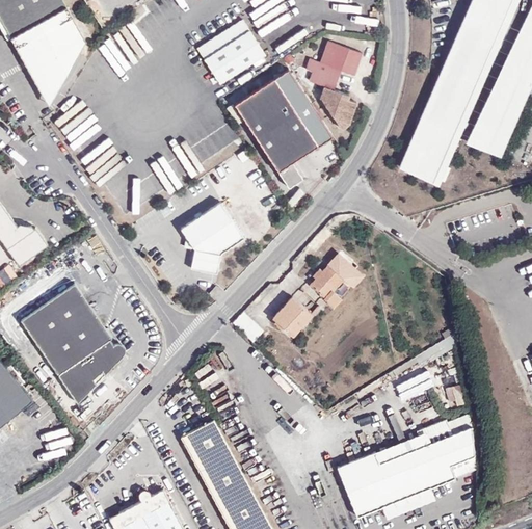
[(69,21),(57,0),(0,0),(0,28),(11,51),(23,45),(46,90),(59,83),(74,59),(57,27),(69,21)]
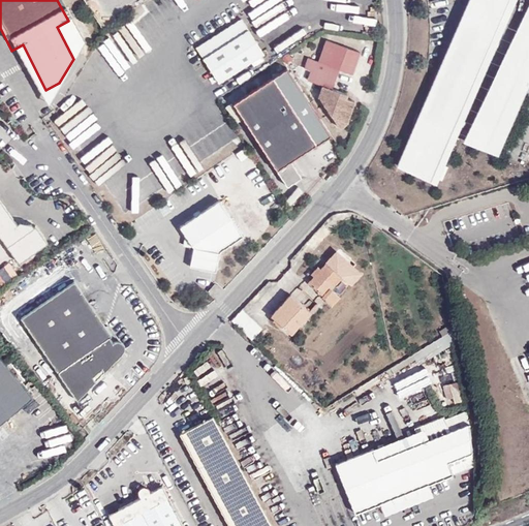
[(516,0),(468,0),(424,102),(395,168),(436,187),(456,142),(516,0)]
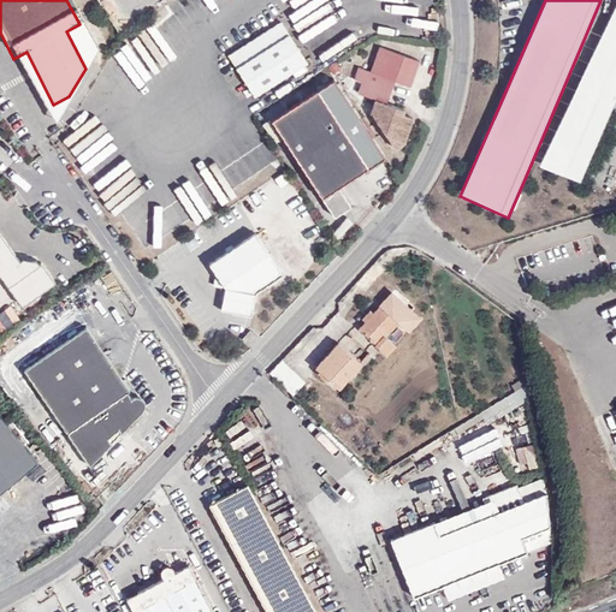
[(615,100),(615,3),(538,168),(580,183),(615,100)]
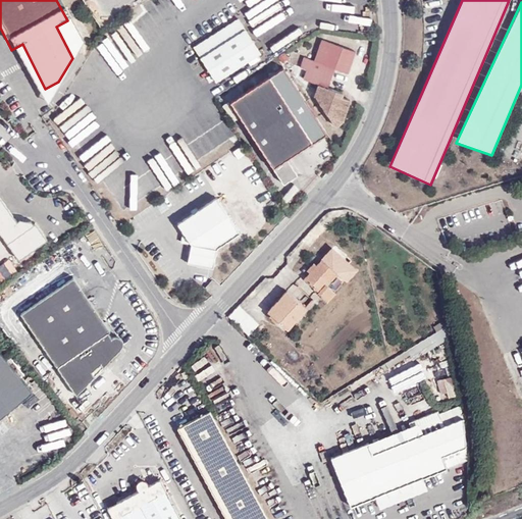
[(72,58),(80,45),(67,20),(56,27),(72,58)]
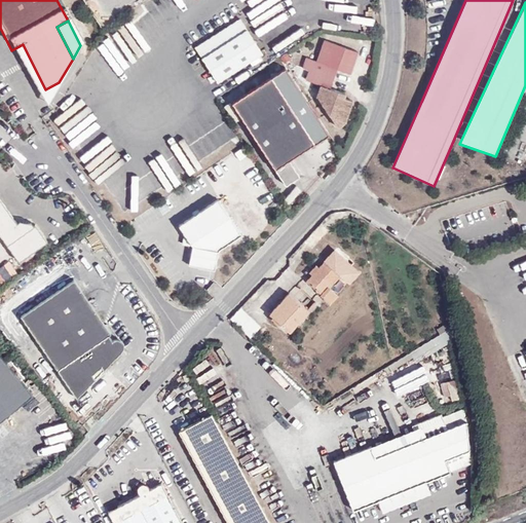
[(262,54),(239,21),(195,50),(218,84),(262,54)]
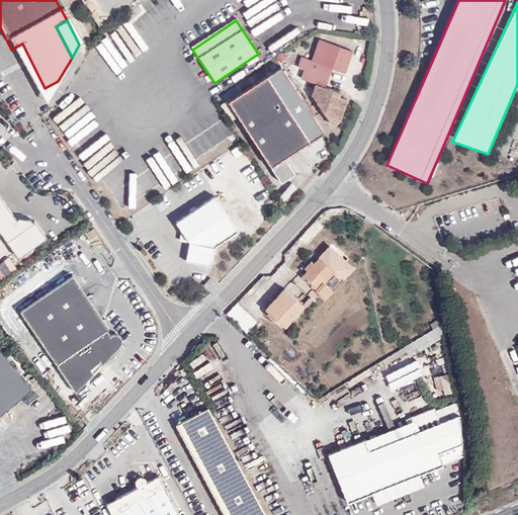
[(313,62),(303,58),(299,68),(306,71),(301,80),(317,85),(313,96),(333,126),(340,121),(348,100),(339,97),(341,93),(326,88),(333,69),(346,74),(354,53),(320,40),(313,62)]
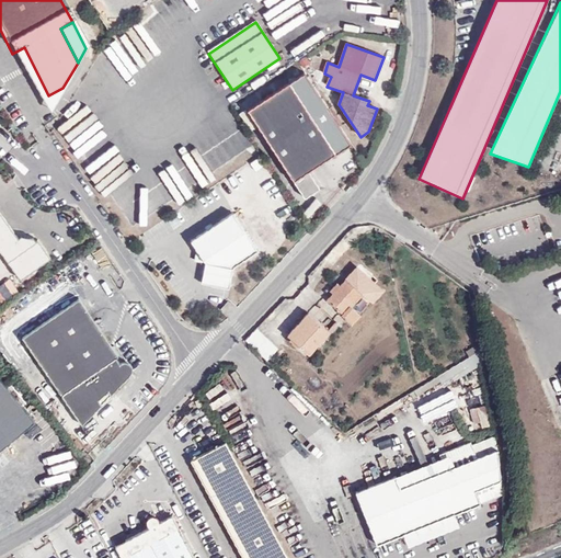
[(48,95),(24,47),(12,54),(14,56),(46,117),(63,88),(48,95)]
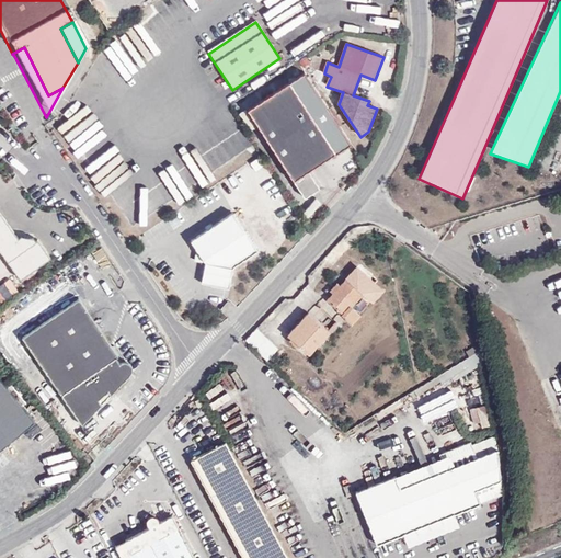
[(348,148),(304,79),(250,114),(306,200),(320,190),(310,173),(348,148)]
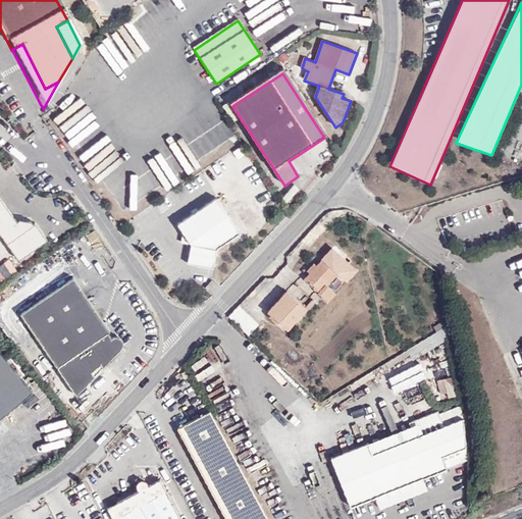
[(16,224),(0,199),(0,235),(18,261),(47,242),(35,224),(33,226),(30,223),(20,221),(16,224)]
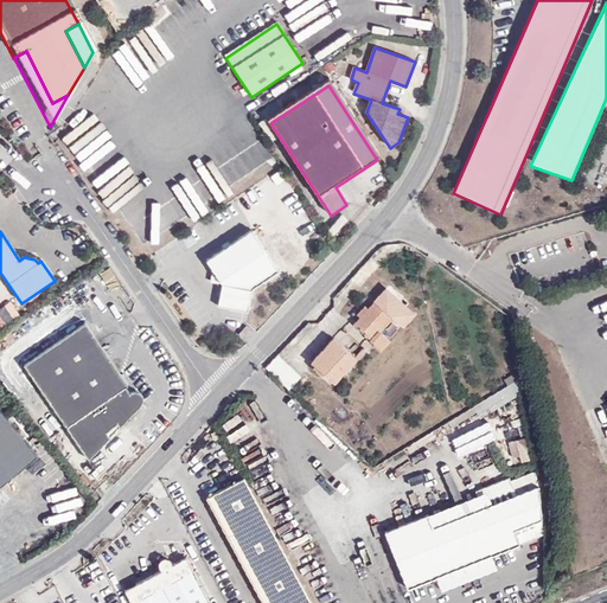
[(219,303),(218,308),(222,309),(248,314),(253,290),(279,273),(251,232),(206,263),(212,271),(218,278),(216,286),(222,287),(219,303)]
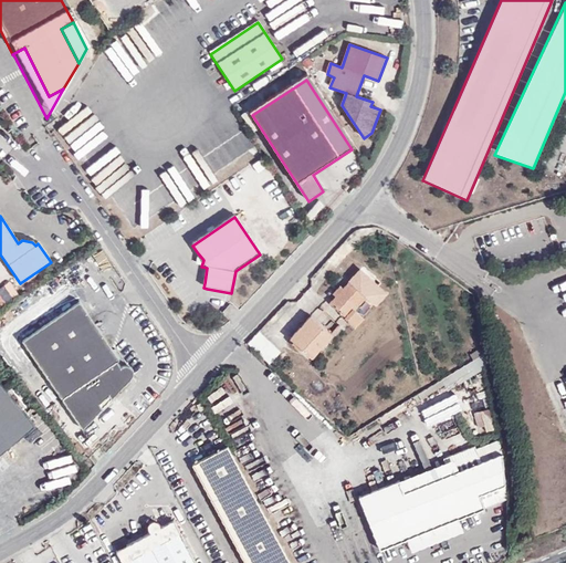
[(244,217),(238,221),(263,258),(276,249),(260,225),(253,229),(244,217)]
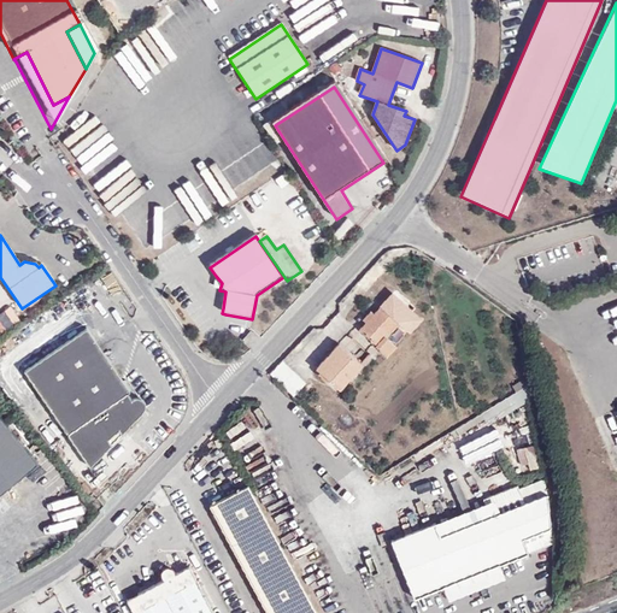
[(363,320),(366,324),(360,330),(388,357),(395,348),(385,339),(398,325),(410,336),(423,322),(393,294),(374,314),(370,312),(363,320)]
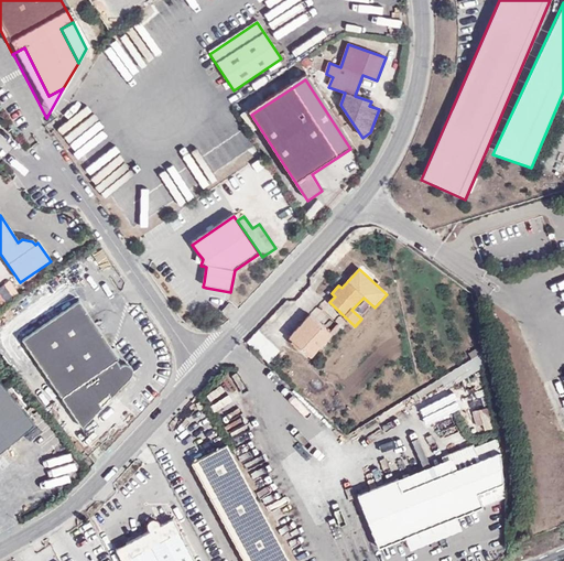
[(102,409),(100,407),(111,399),(132,377),(132,375),(132,373),(131,369),(128,367),(125,367),(122,368),(120,369),(116,363),(118,360),(79,303),(22,343),(83,431),(102,409)]
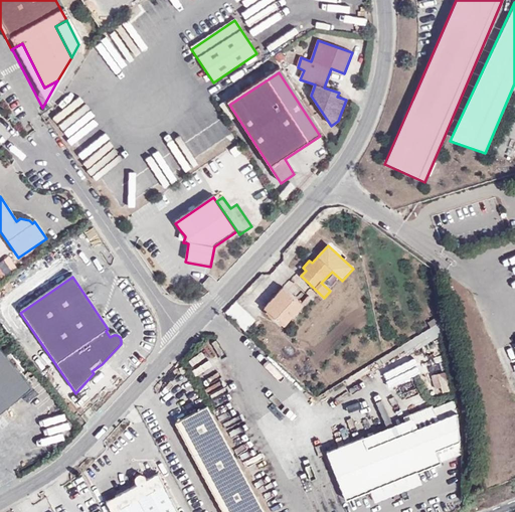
[(212,284),(208,280),(202,287),(206,290),(209,286),(210,287),(212,284)]
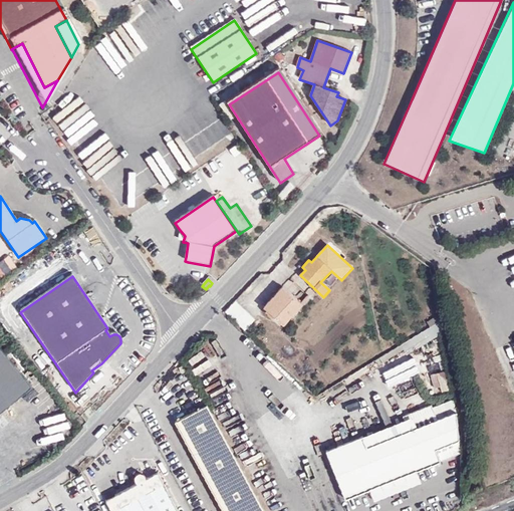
[(301,305),(283,288),(264,308),(283,325),(301,305)]
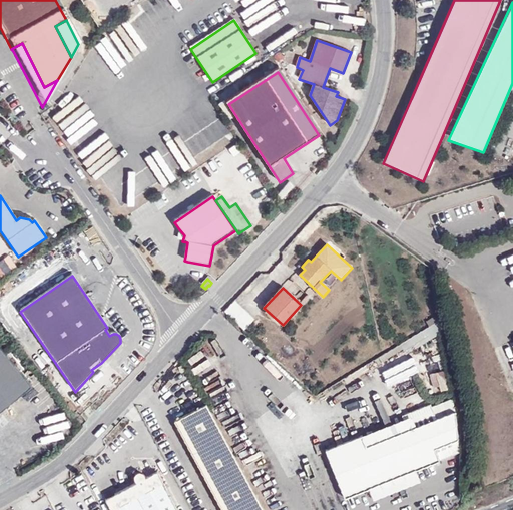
[(0,412),(32,386),(0,347),(0,412)]
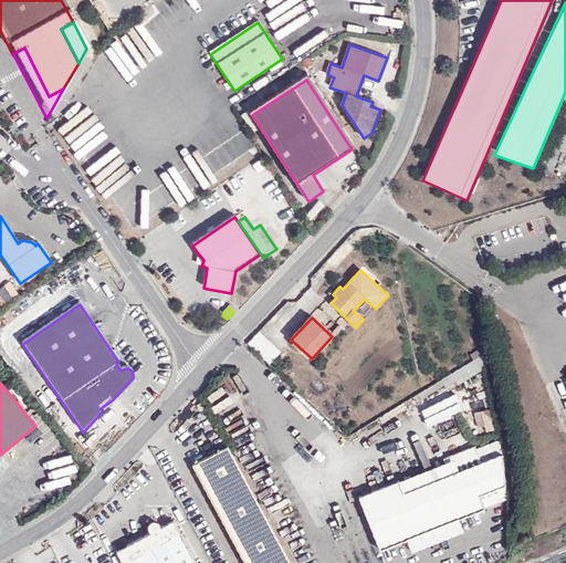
[(112,400),(101,408),(103,410),(112,400)]
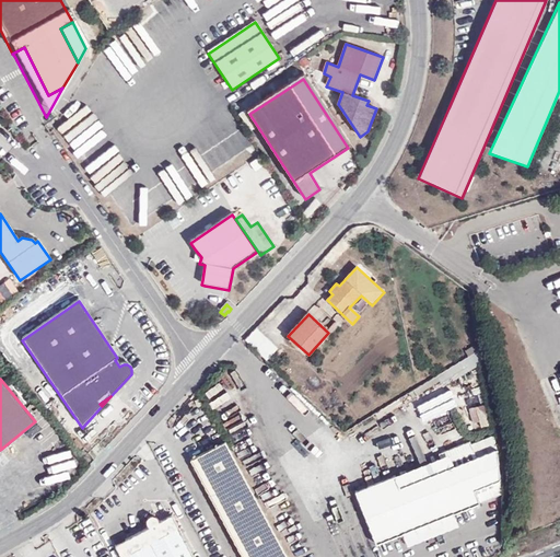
[(480,427),(489,425),(483,404),(475,407),(480,427)]
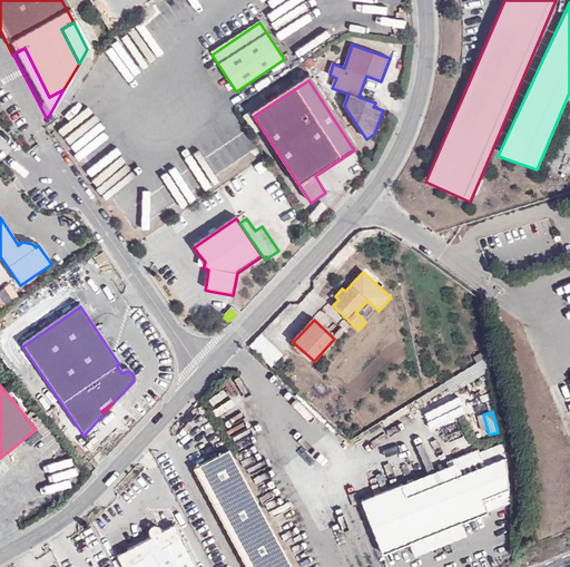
[(513,460),(512,458),(510,443),(483,455),(488,467),(469,475),(412,497),(408,484),(367,499),(389,553),(415,543),(468,522),(493,512),(517,504),(516,488),(513,460)]
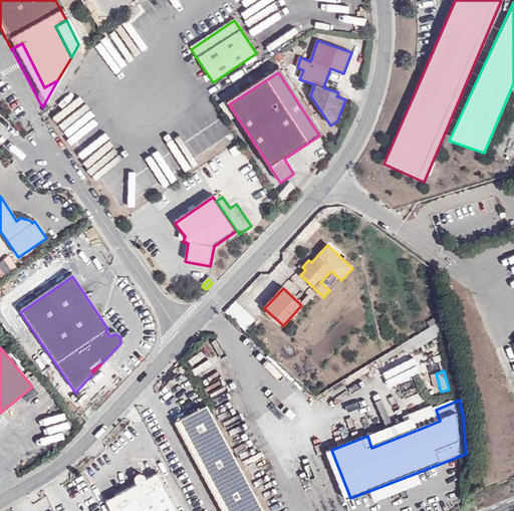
[(174,424),(221,510),(262,510),(206,407),(174,424)]
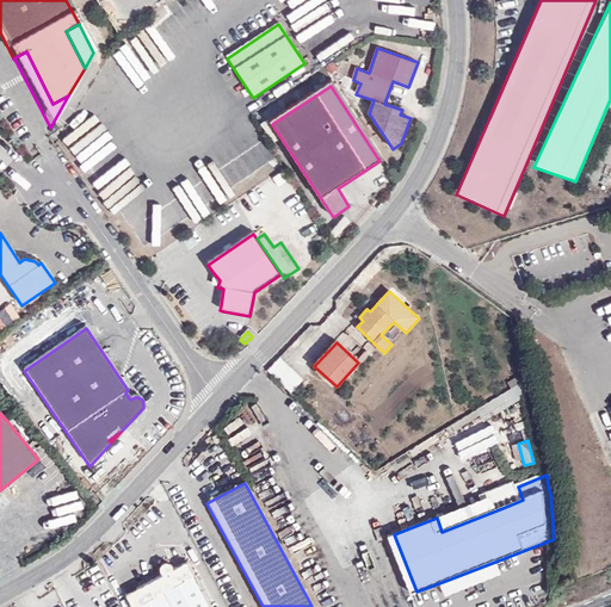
[(503,508),(498,494),(437,518),(442,532),(503,508)]
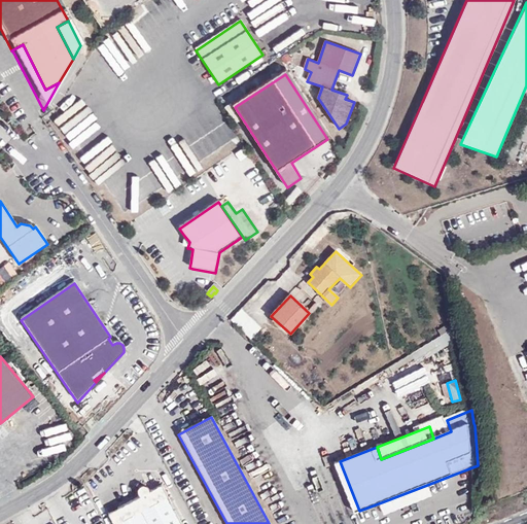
[(388,513),(436,494),(432,483),(384,501),(388,513)]
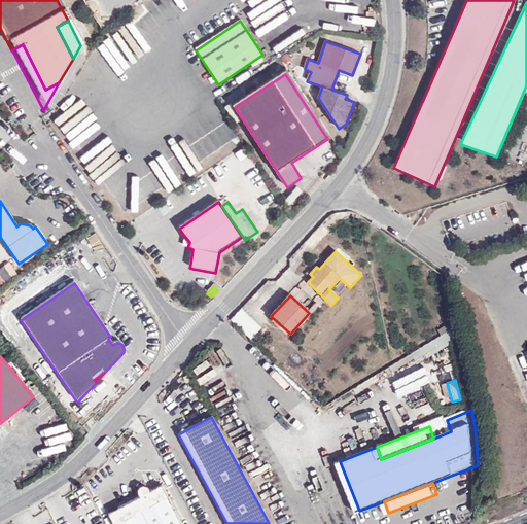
[(141,494),(142,496),(107,516),(111,523),(181,523),(161,486),(151,491),(150,490),(147,488),(144,489),(142,491),(141,494)]
